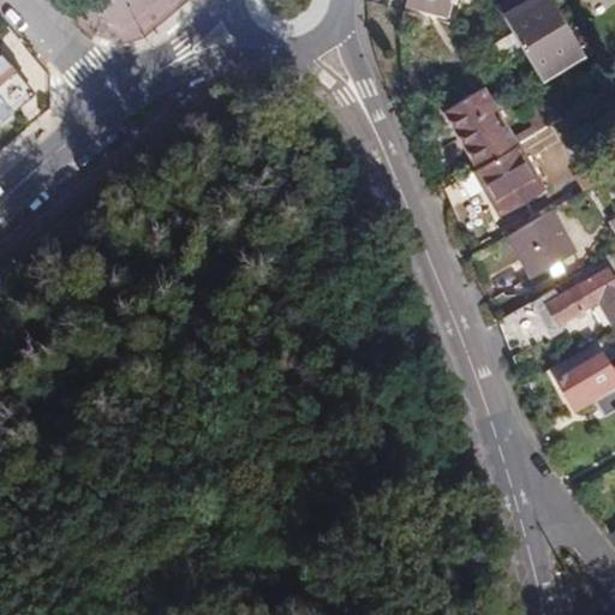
[(446,1),(445,0),(406,0),(405,5),(445,15),(448,3),(446,1)]
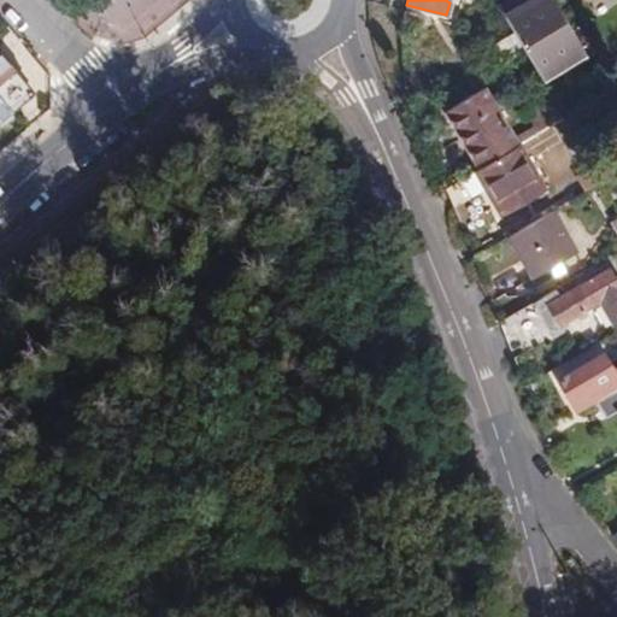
[(587,58),(552,0),(500,0),(495,4),(512,31),(522,47),(544,84),(587,58)]
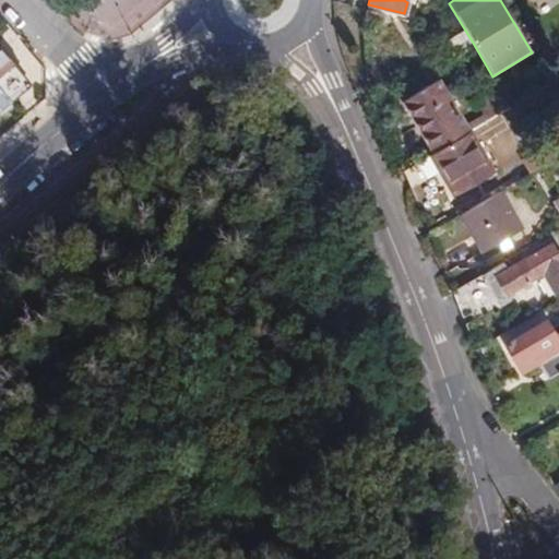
[(0,99),(42,64),(0,14),(0,99)]
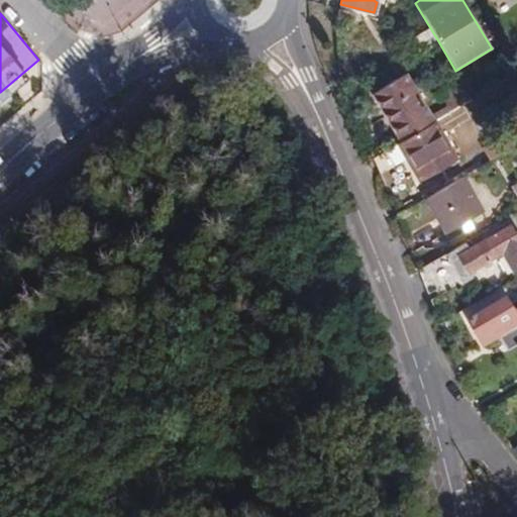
[(421,48),(437,39),(429,26),(414,36),(421,48)]
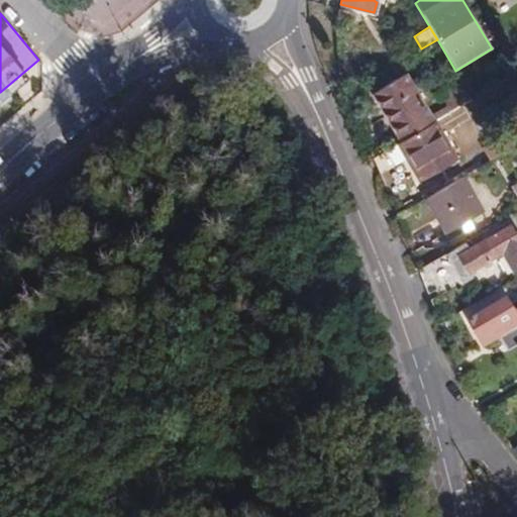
[(390,124),(400,140),(434,120),(405,73),(375,90),(394,121),(390,124)]
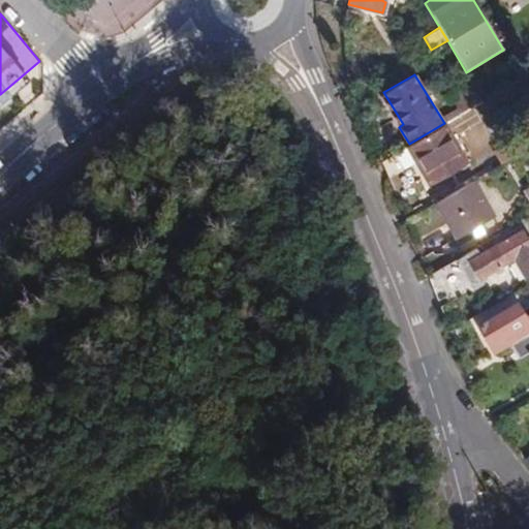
[(460,114),(483,100),(474,86),(452,100),(460,114)]
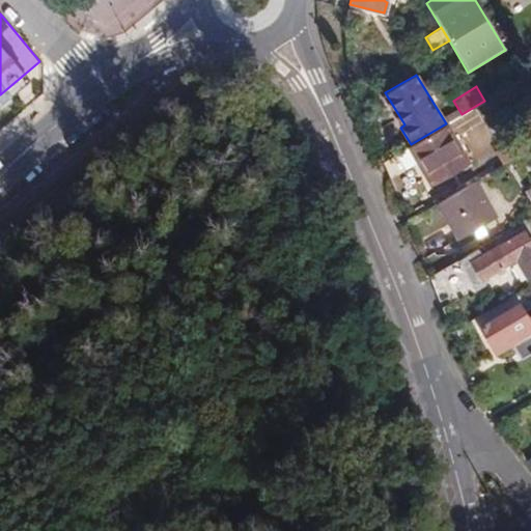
[(404,124),(385,92),(381,95),(400,128),(404,124)]
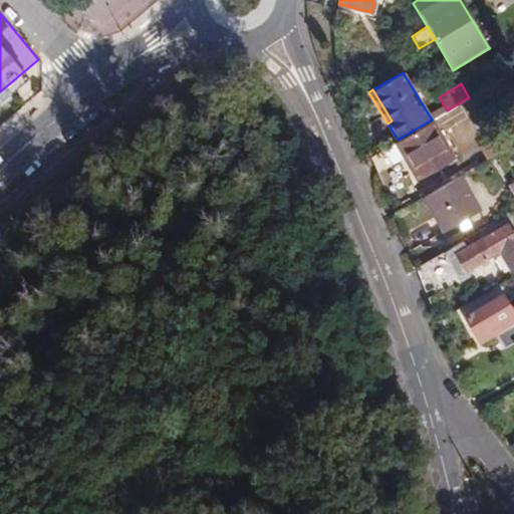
[(398,140),(369,157),(376,174),(403,158),(417,181),(454,159),(432,119),(398,140)]
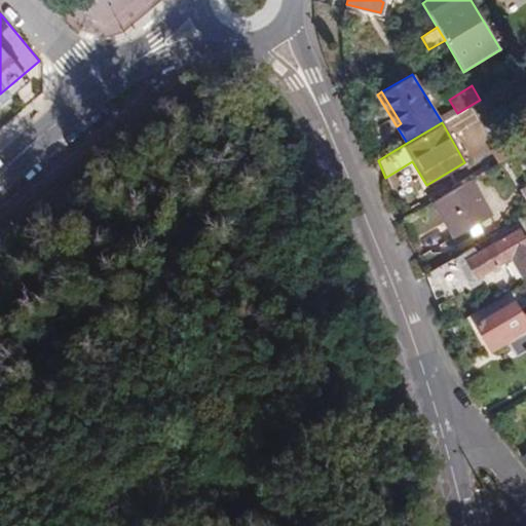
[(525,175),(525,141),(512,151),(513,153),(525,175)]
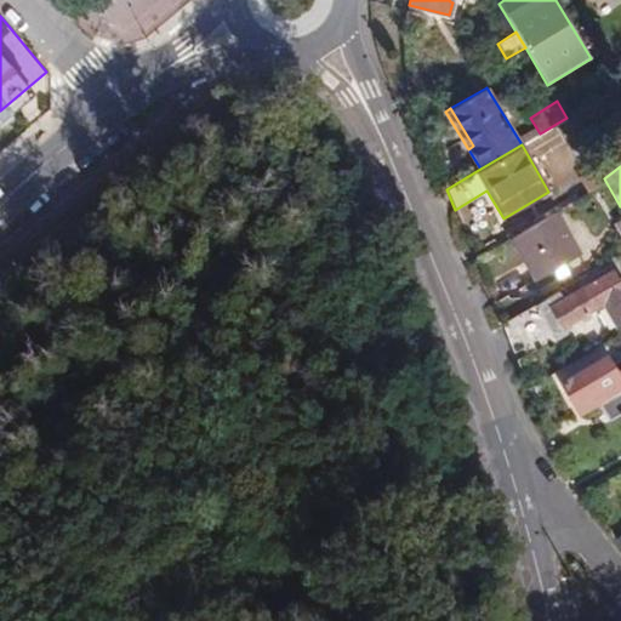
[(587,193),(605,181),(604,178),(597,167),(579,177),(587,193)]
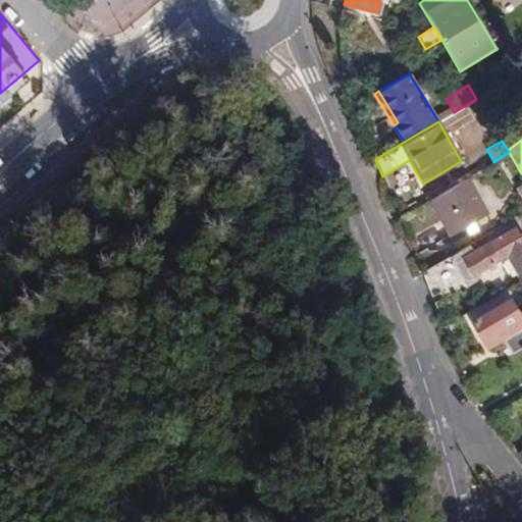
[(487,213),(467,177),(428,200),(450,237),(487,213)]
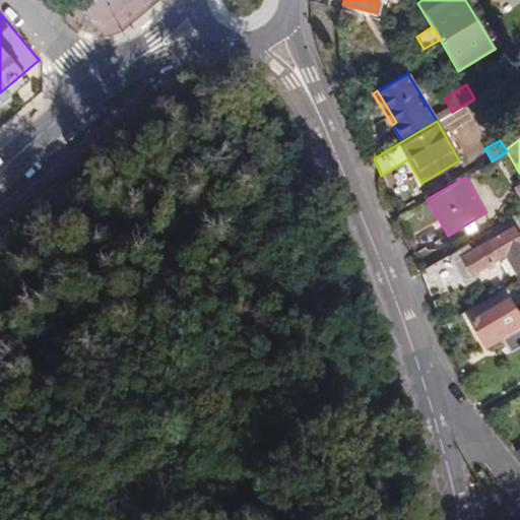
[(467,244),(448,255),(463,277),(468,274),(469,275),(504,255),(516,274),(519,271),(519,234),(511,220),(482,237),(484,243),(471,250),(467,244)]
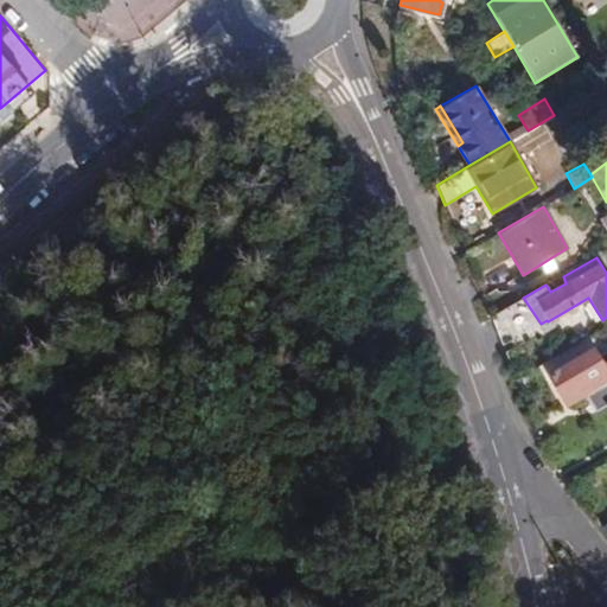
[(601,396),(606,404),(606,358),(602,362),(593,347),(547,375),(564,407),(585,395),(589,403),(601,396)]
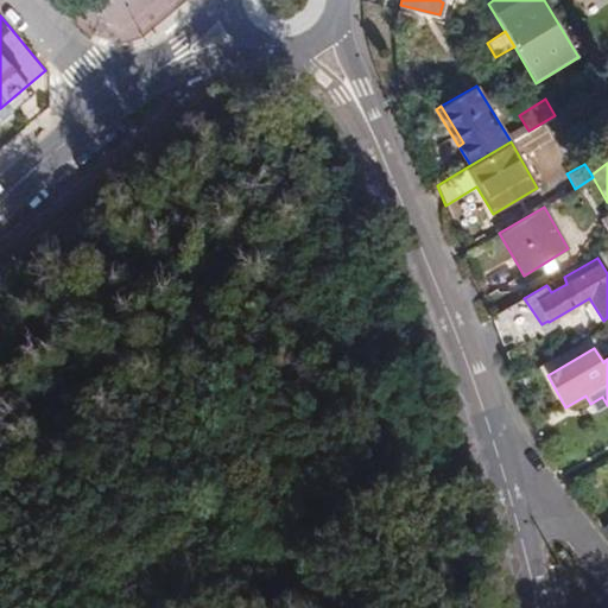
[(590,404),(595,412),(607,405),(602,397),(590,404)]
